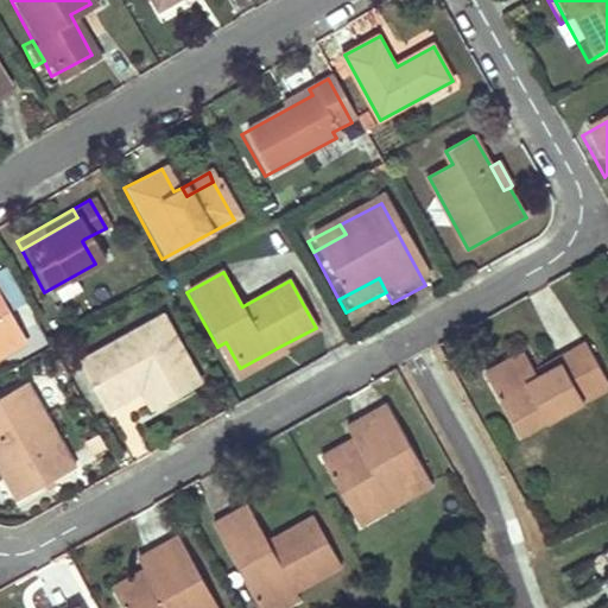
[(0,339),(17,330),(0,302),(0,339)]
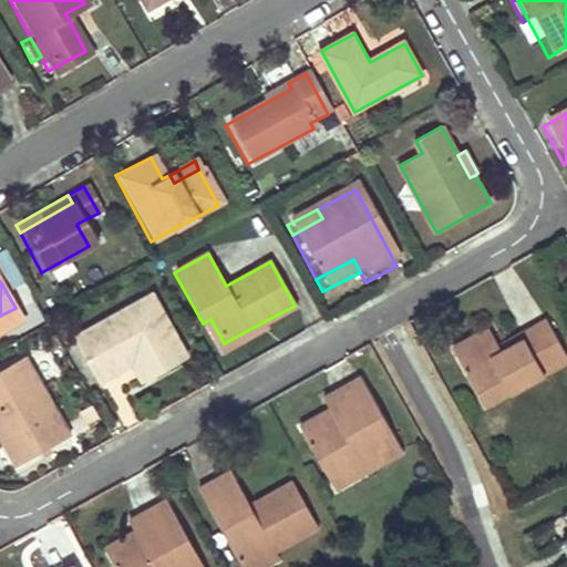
[(153,377),(186,359),(152,295),(135,305),(80,332),(103,375),(132,360),(142,354),(153,377)]
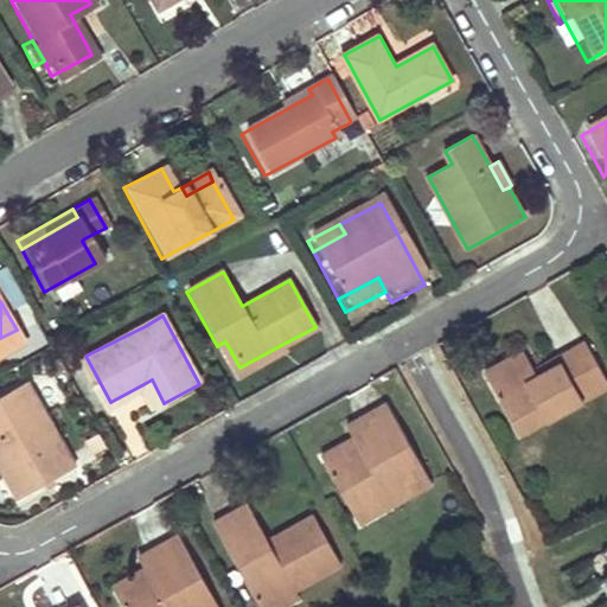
[(17,330),(0,338),(0,350),(21,339),(17,330)]
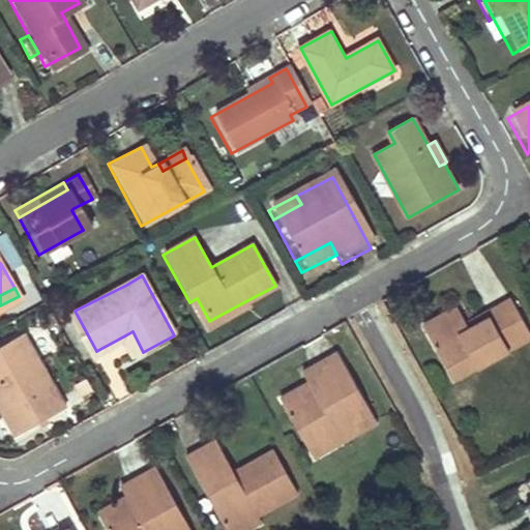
[(249,308),(245,301),(209,321),(197,298),(189,302),(206,332),(249,308)]
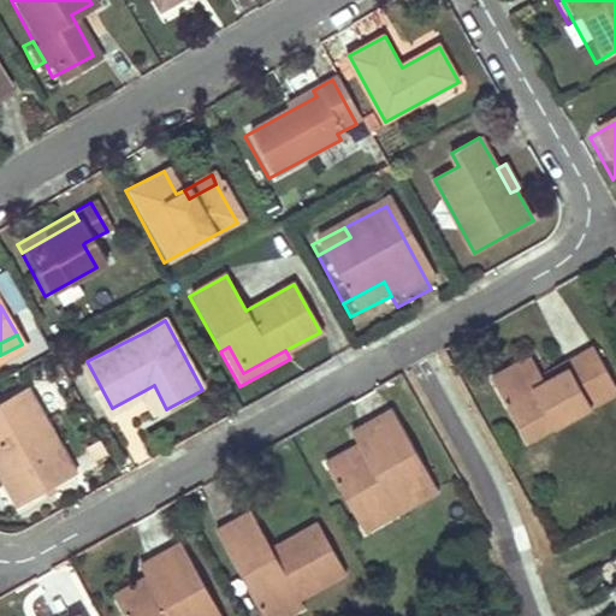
[(545,437),(609,403),(585,357),(532,386),(526,375),(486,397),(508,437),(535,420),(545,437)]
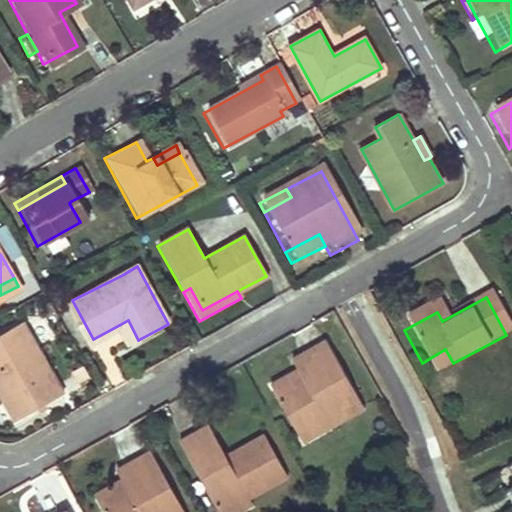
[(437,312),(433,305),(400,323),(404,330),(437,312)]
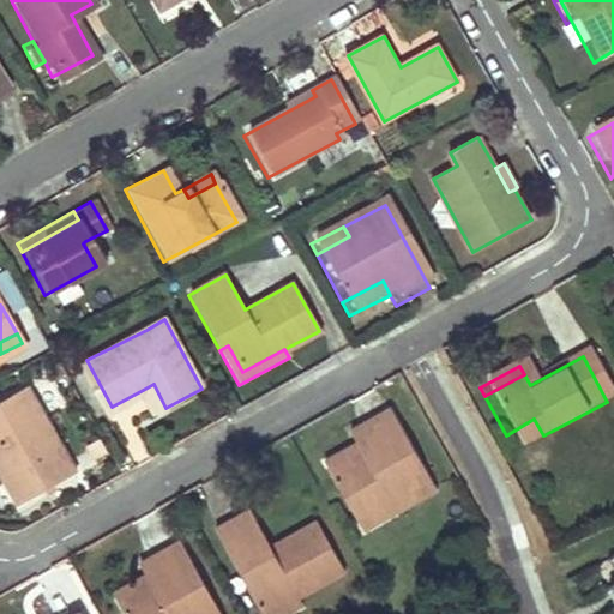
[(143,390),(155,413),(166,408),(154,384),(143,390)]
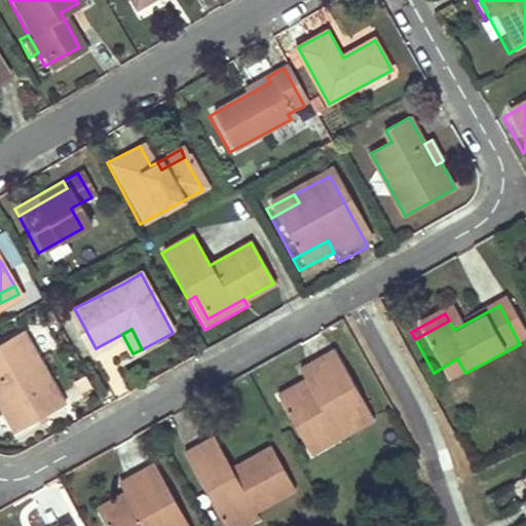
[(0,411),(12,435),(63,408),(22,333),(0,345),(0,411)]
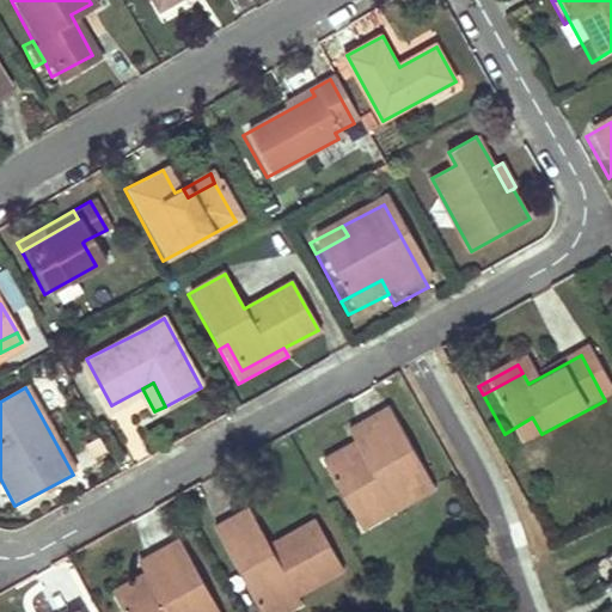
[(392,509),(434,487),(390,407),(348,429),(354,441),(359,451),(328,467),(356,519),(387,502),(392,509)]
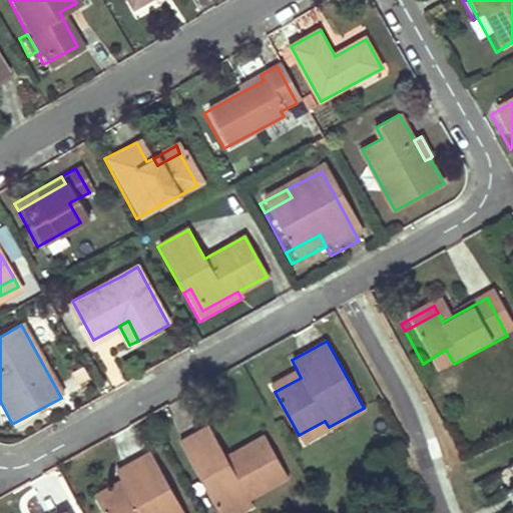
[(454,364),(446,350),(423,364),(430,378),(454,364)]
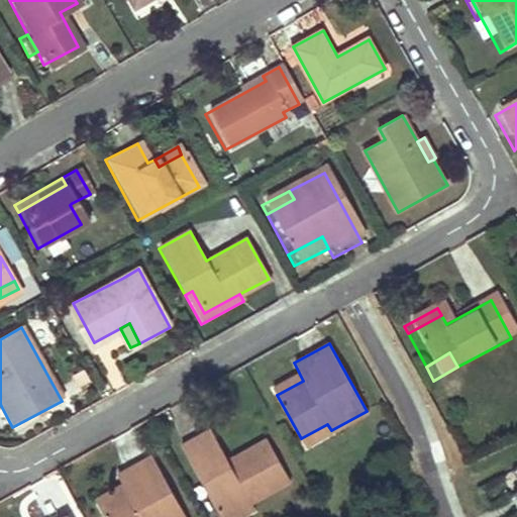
[(303,381),(299,373),(272,387),(277,395),(303,381)]
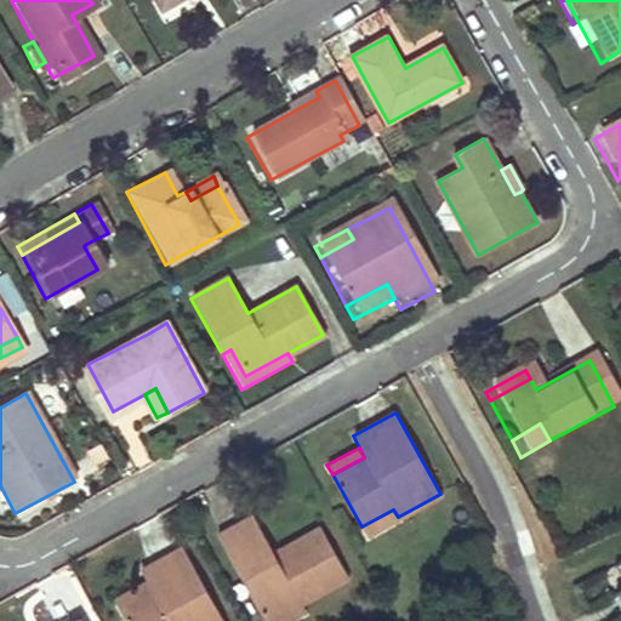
[(398,517),(393,510),(362,527),(365,535),(398,517)]
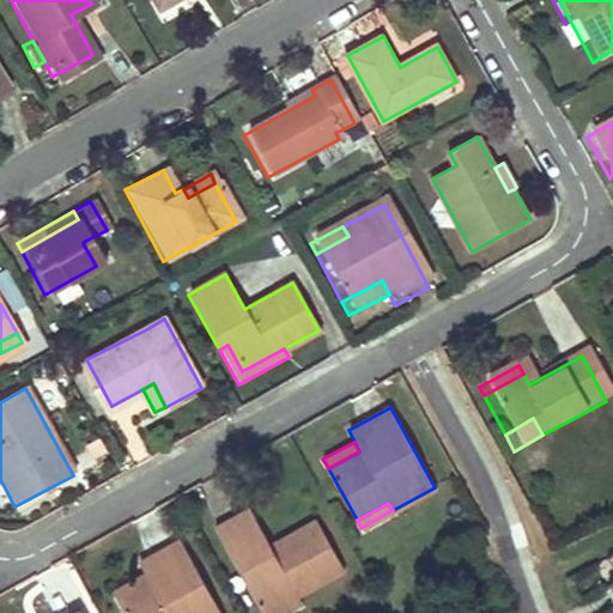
[(253,508),(218,527),(265,612),(266,612),(295,598),(298,596),(345,570),(319,522),(274,546),(253,508)]
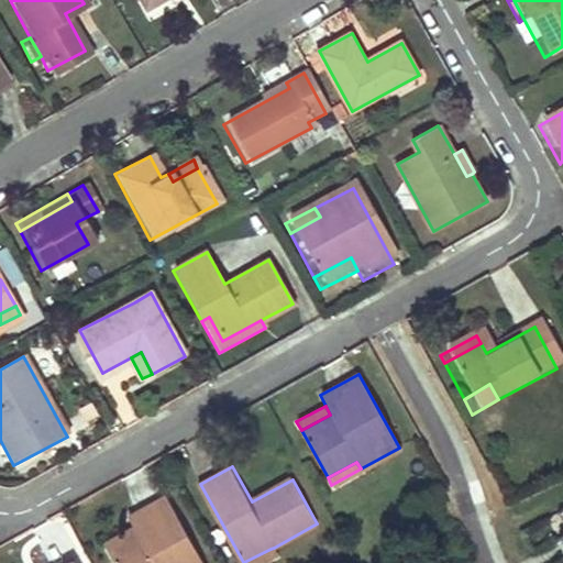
[(200,562),(165,499),(129,519),(134,529),(139,539),(109,555),(112,562),(200,562)]
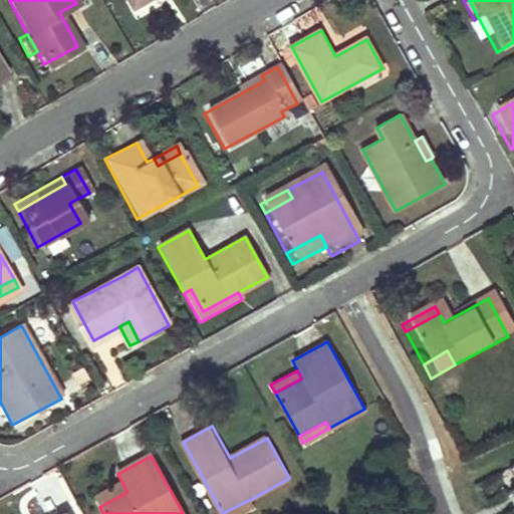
[(99,507),(126,492),(122,483),(94,498),(99,507)]
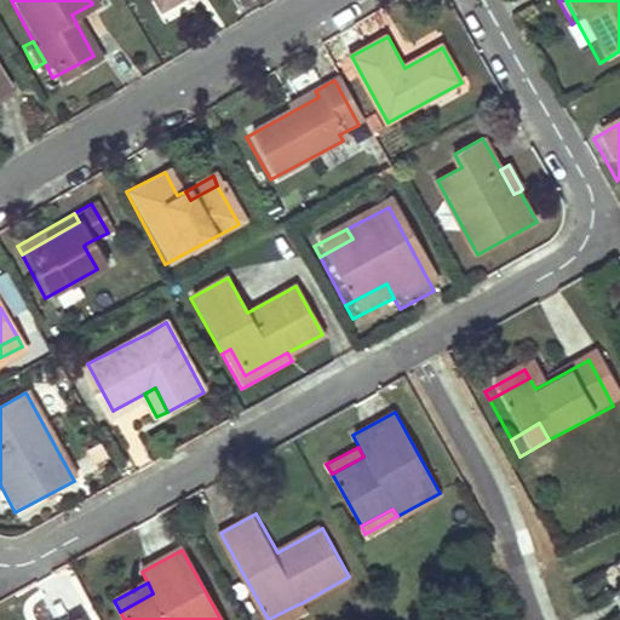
[(288,619),(303,613),(298,604),(269,619),(288,619)]
